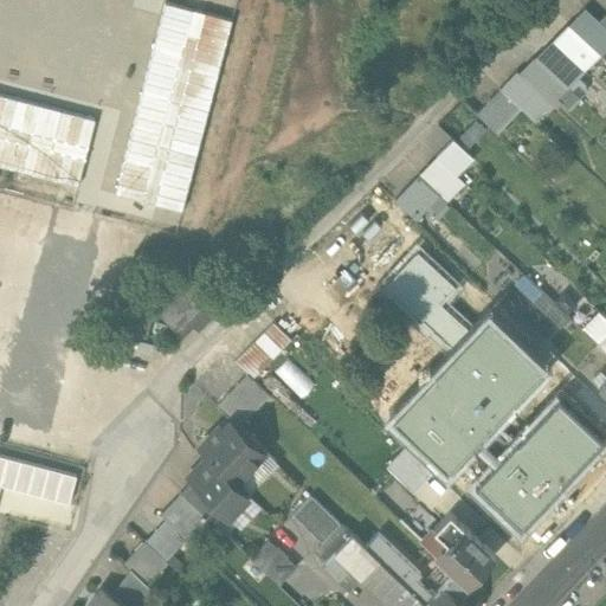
[(231,24),(163,6),(114,197),(181,214),(231,24)]
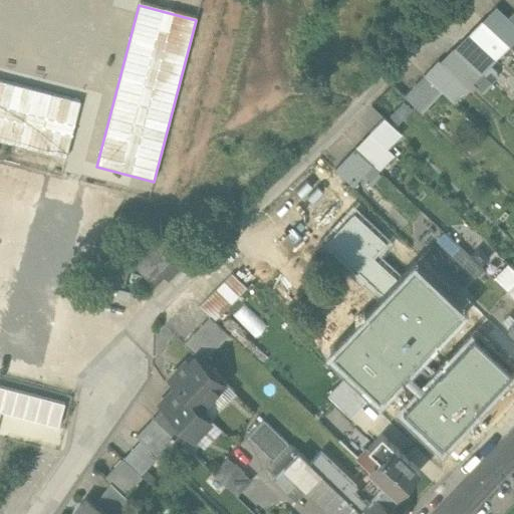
[(513,25),(508,19),(496,8),(482,22),(509,47),(513,41),(513,25)]
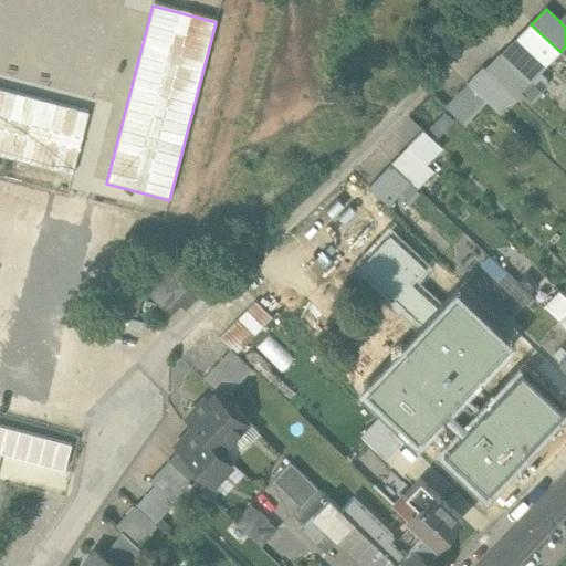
[(561,52),(531,24),(515,40),(537,60),(545,69),(561,53),(561,52)]
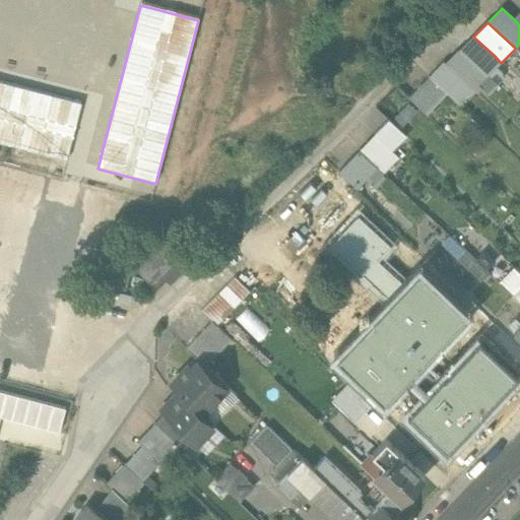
[(494,55),(473,37),(460,51),(479,69),(494,55)]
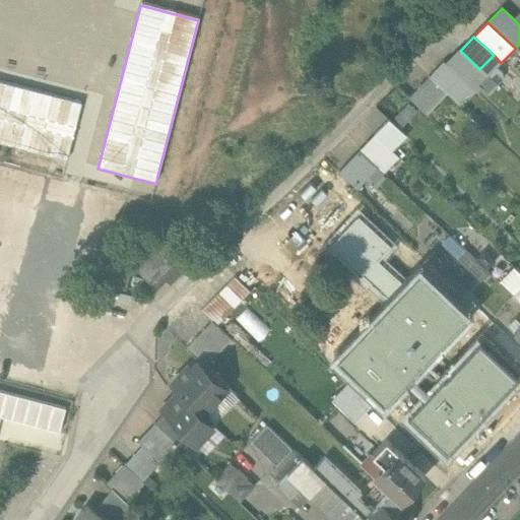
[(479,69),(460,51),(446,65),(458,76),(472,90),(486,76),(479,69)]
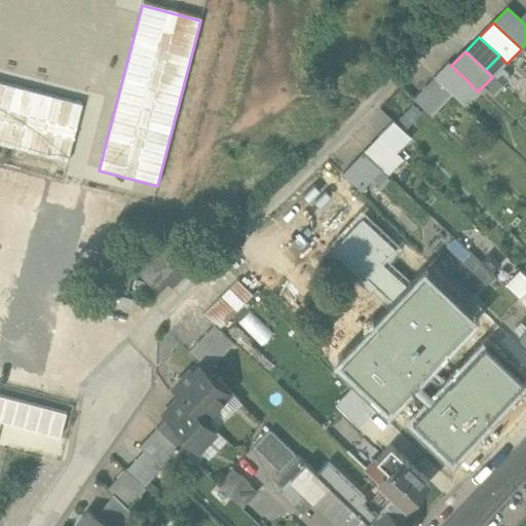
[(450,67),(448,64),(435,77),(454,96),(458,91),(454,87),(463,77),(451,66),(450,67)]
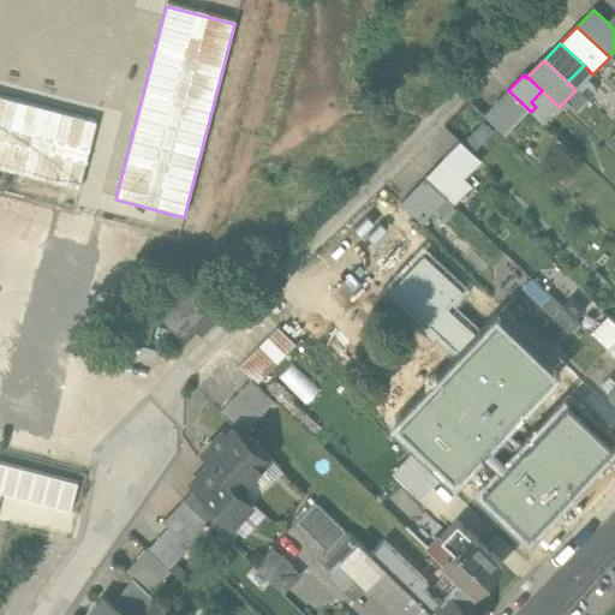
[(529,112),(507,91),(483,118),(505,137),(529,112)]
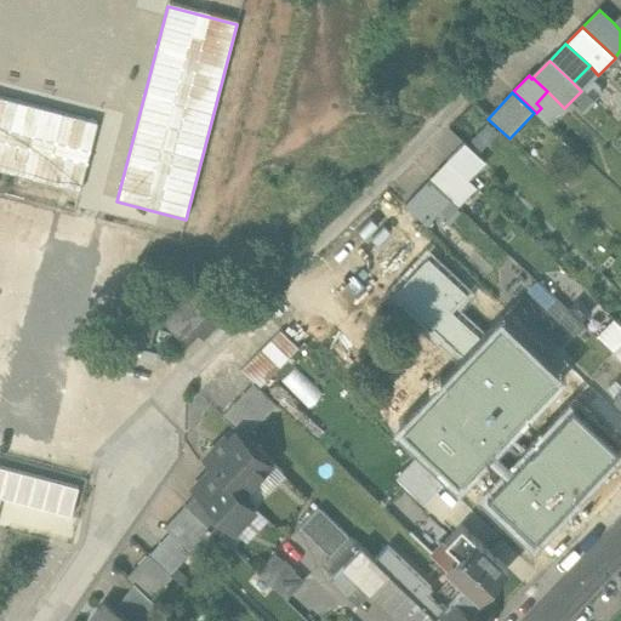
[(97,124),(0,98),(0,171),(80,192),(97,124)]
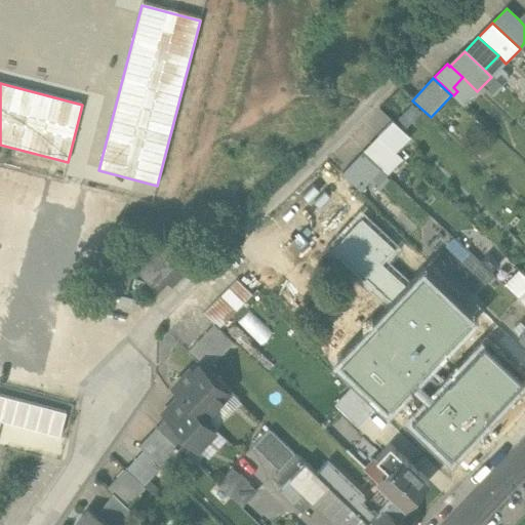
[(395,154),(377,137),(363,152),(380,169),(395,154)]
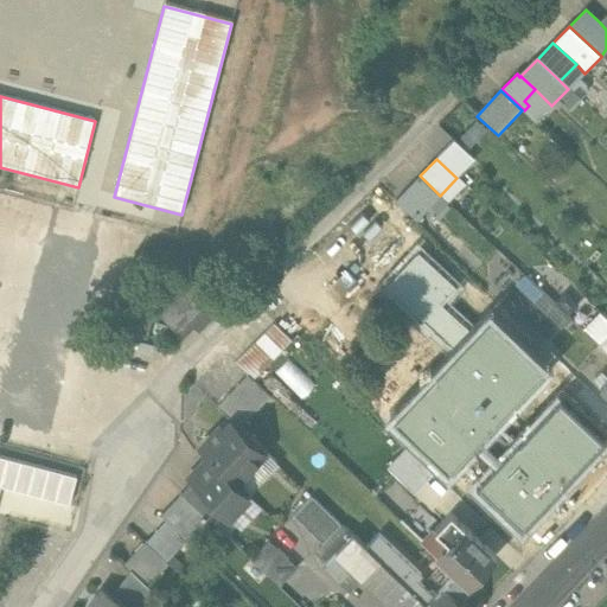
[(420,176),(395,202),(415,222),(440,196),(420,176)]
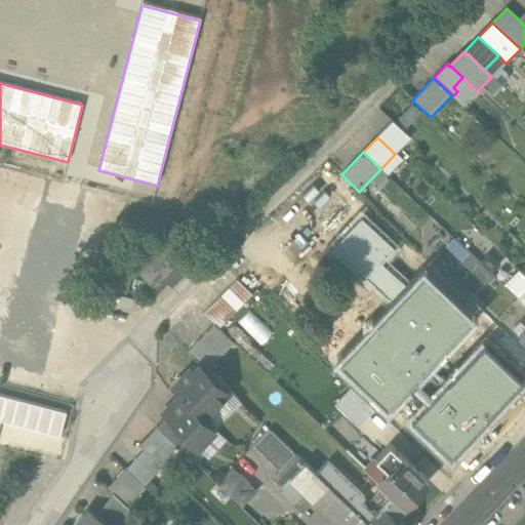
[(361,219),(336,246),(354,263),(349,268),(364,281),(366,279),(376,269),(394,249),(361,219)]
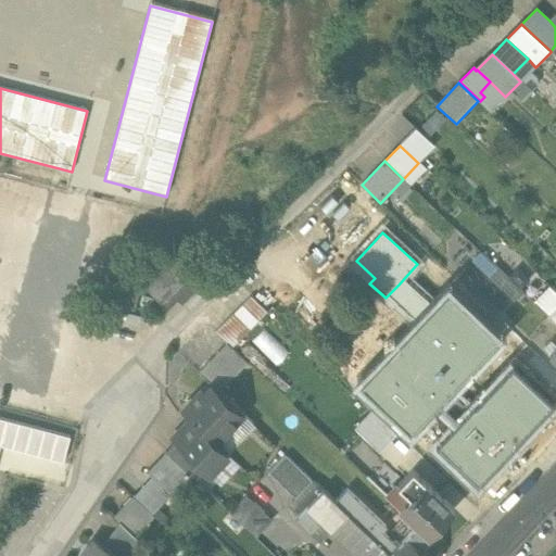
[(176,253),(143,286),(166,307),(185,289),(190,293),(203,279),(176,253)]
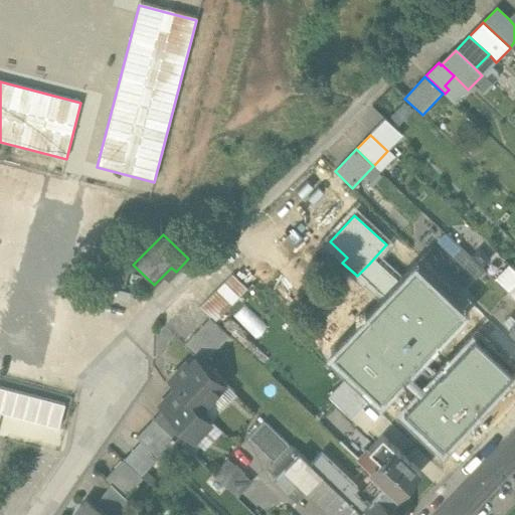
[(491,266),(477,251),(470,259),(484,273),(491,266)]
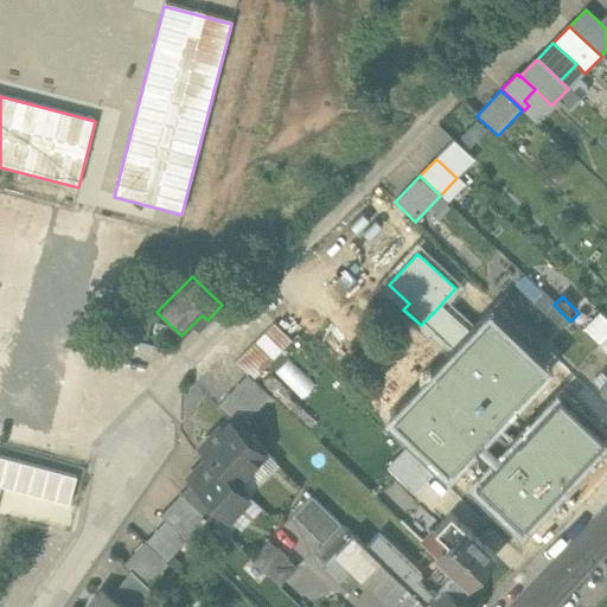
[(489,319),(468,340),(435,311),(423,323),(457,352),(394,419),(447,470),(459,455),(483,478),(477,484),(521,526),(561,484),(598,445),(598,446),(606,435),(606,432),(564,391),(512,446),(489,425),(541,370),(489,319)]
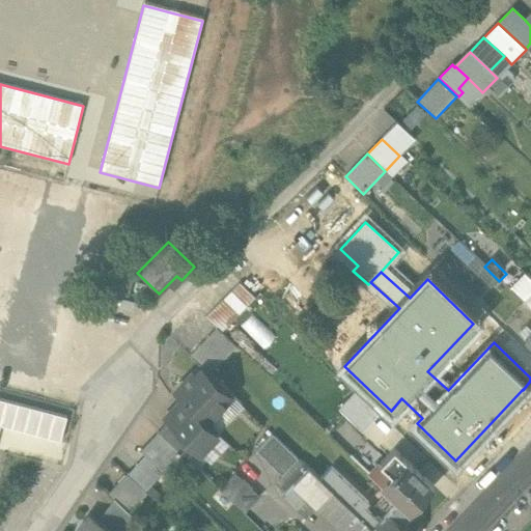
[(132,283),(110,277),(107,288),(129,295),(132,283)]
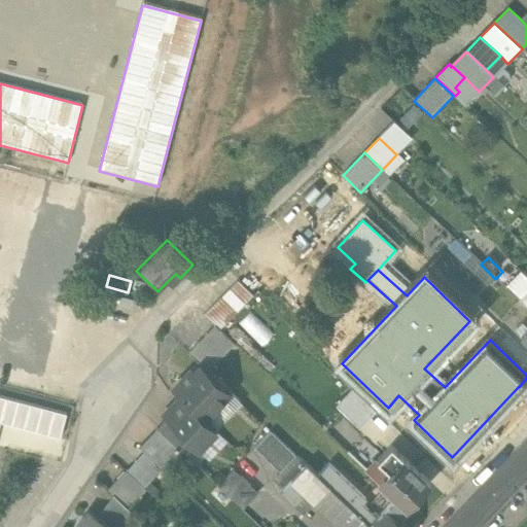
[(237,281),(205,314),(220,329),(253,295),(237,281)]
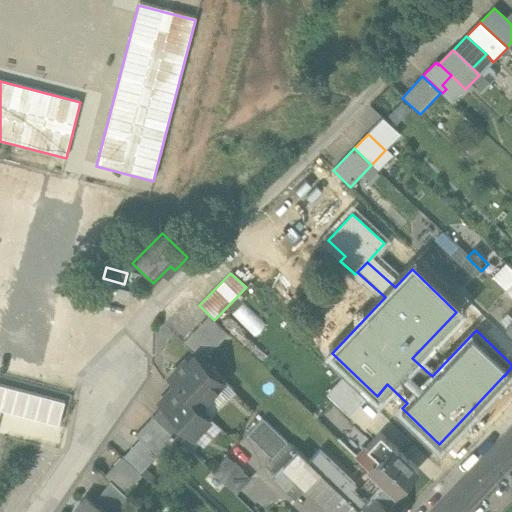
[(209,316),(183,343),(195,355),(202,361),(227,334),(209,316)]
